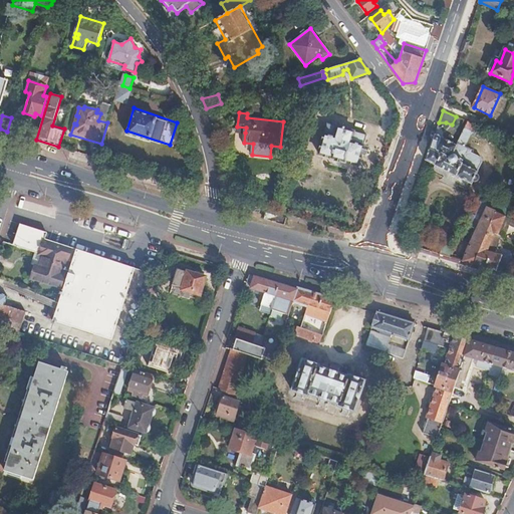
[(15,134),(19,120),(11,117),(7,132),(15,134)]
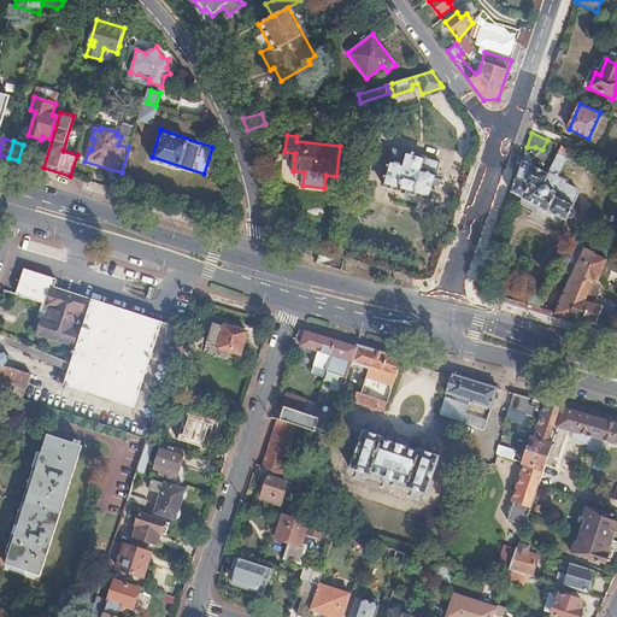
[(575,152),(562,147),(548,175),(541,191),(532,186),(524,199),(568,221),(569,215),(571,216),(573,216),(574,215),(574,213),(575,212),(574,211),(573,209),(575,204),(574,204),(579,193),(577,188),(566,182),(565,177),(556,172),(557,169),(560,171),(564,162),(569,164),(575,152)]
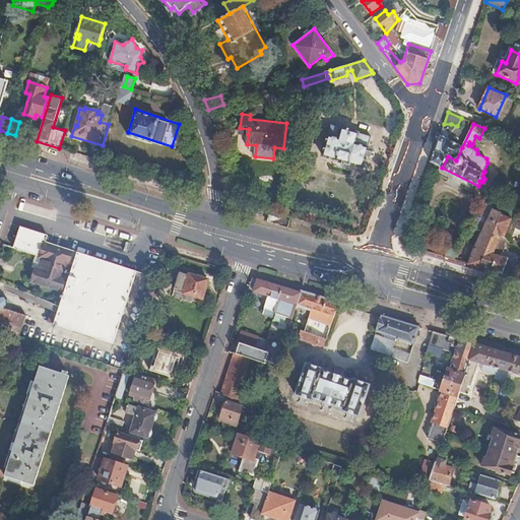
[(364,169),(373,138),(333,126),(324,155),(337,160),(336,161),(350,167),(351,165),(364,169)]
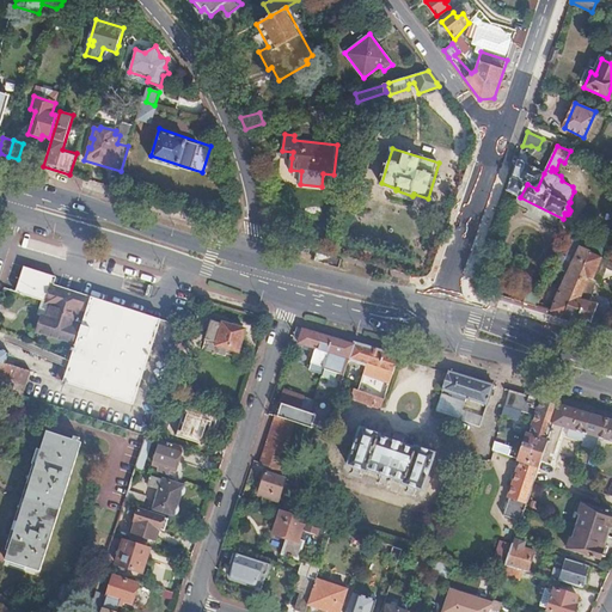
[(527,164),(518,159),(507,190),(519,197),(520,197),(527,184),(537,189),(544,173),(527,165),(527,164)]
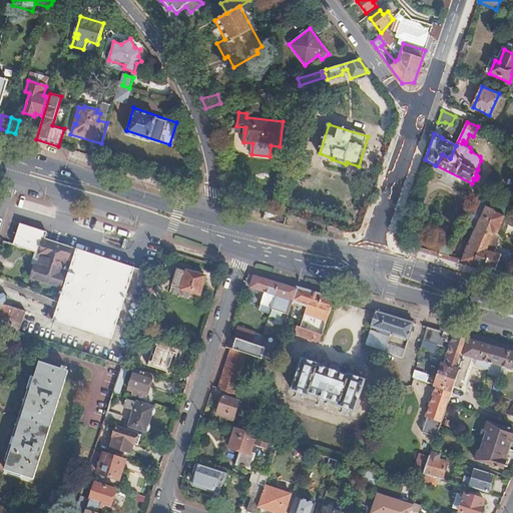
[(496,208),(475,200),(465,222),(474,226),(479,215),(481,216),(485,208),(494,212),(496,208)]
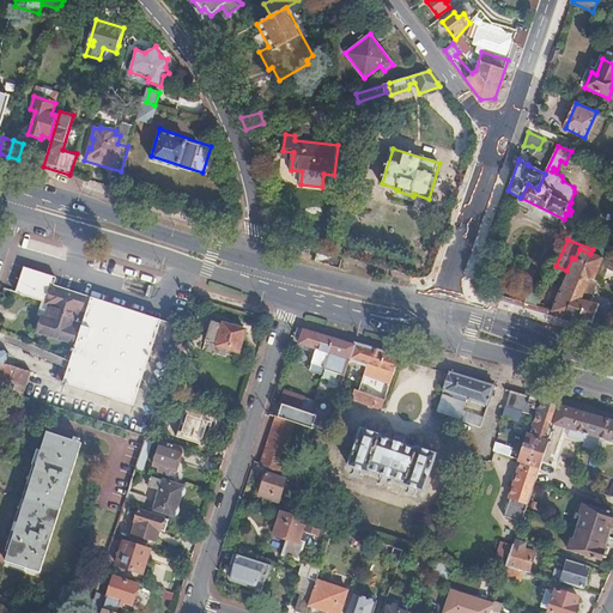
[(551,313),(592,323),(598,307),(581,301),(589,278),(594,280),(602,259),(590,254),(580,249),(575,259),(572,258),(566,271),(563,281),(564,283),(551,313)]
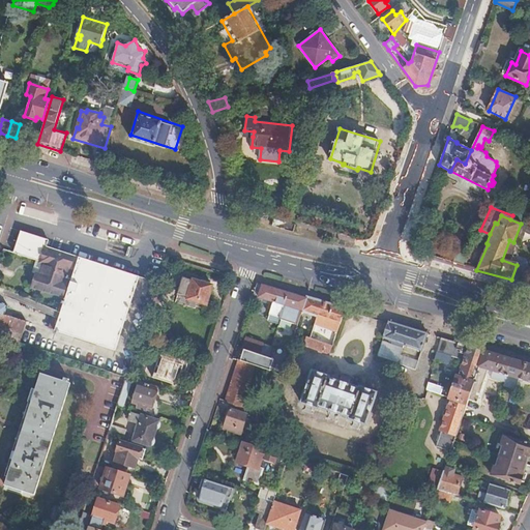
[(294,225),(274,217),(272,225),(292,231),(294,225)]
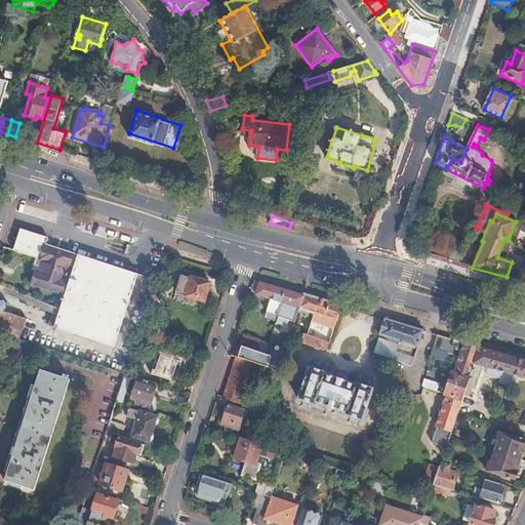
[(47,238),(22,230),(14,250),(40,258),(33,284),(62,293),(66,280),(65,280),(69,267),(73,268),(54,326),(115,347),(137,276),(45,245),(47,238)]
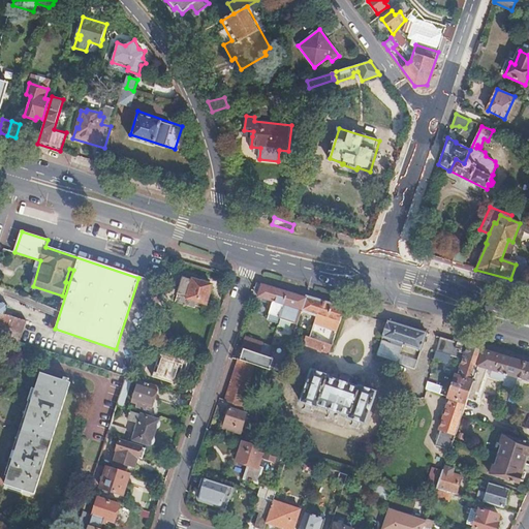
[(453,262),(464,266),(467,257),(456,254),(453,262)]
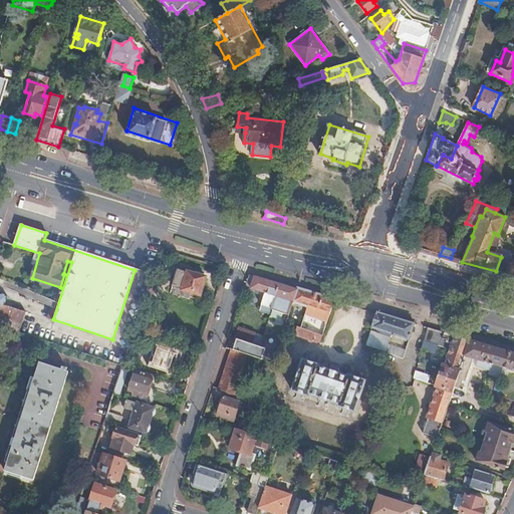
[(205,277),(188,271),(187,272),(177,269),(173,285),(182,287),(182,289),(200,294),(205,277)]
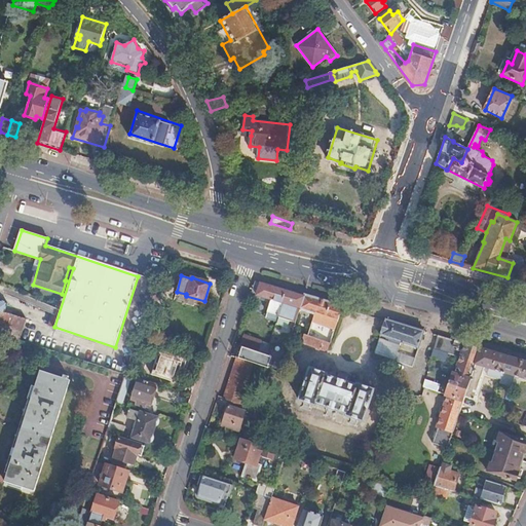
[(287,291),(259,283),(256,295),(272,300),(269,312),(279,315),(284,303),(287,291)]
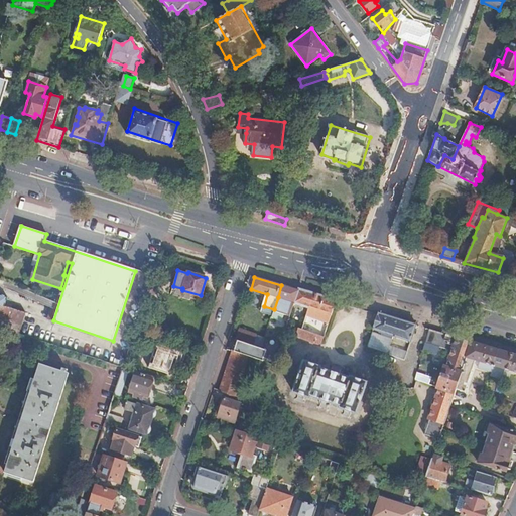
[(298,290),(281,285),(278,297),(294,302),(298,290)]
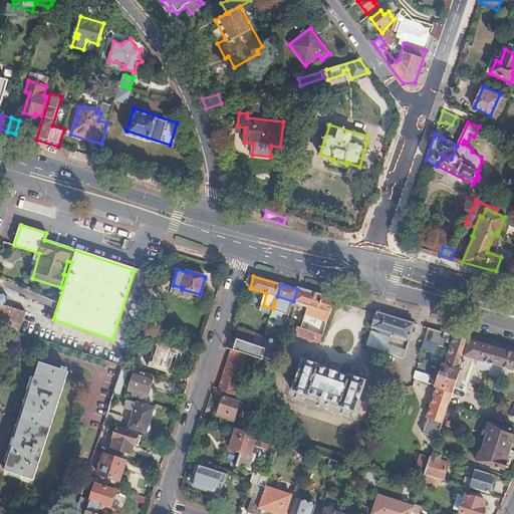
[(298,288),(297,289),(293,301),(307,305),(309,299),(311,299),(313,293),(298,288)]
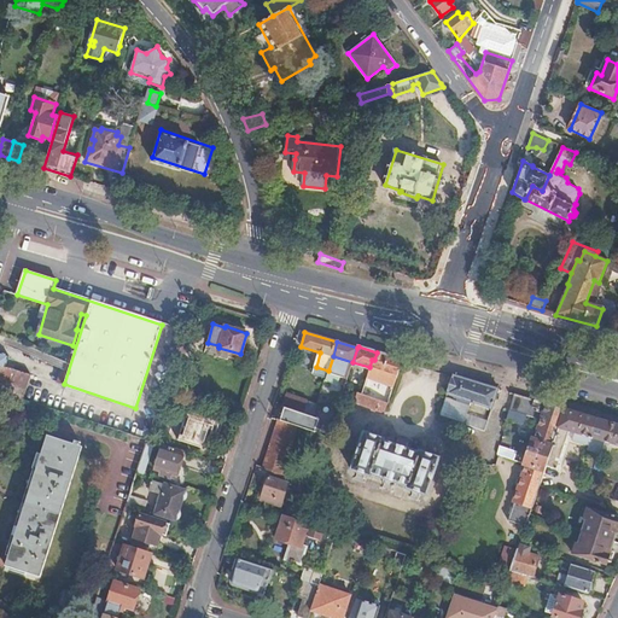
[(402,360),(377,353),(374,360),(372,360),(369,367),(371,368),(367,378),(394,386),(402,361),(402,360)]
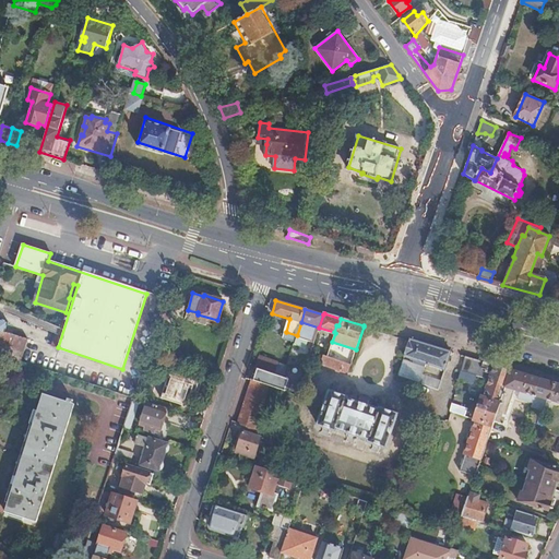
[(4,332),(0,330),(0,343),(12,347),(16,335),(4,332)]
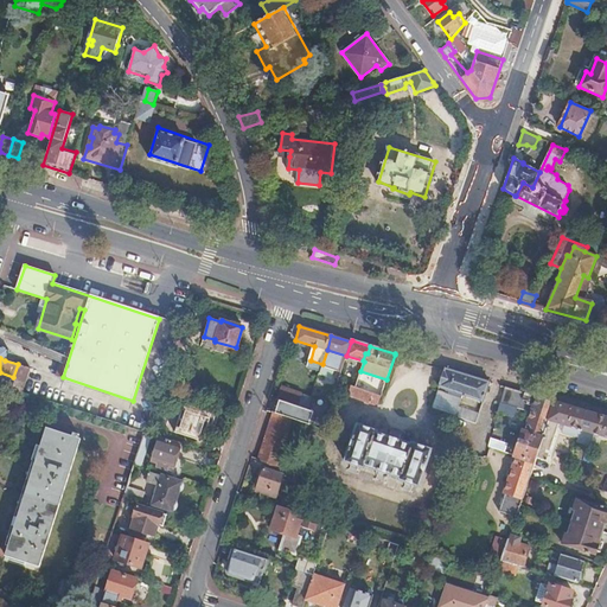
[(18,364),(13,377),(10,388),(23,393),(30,368),(18,364)]
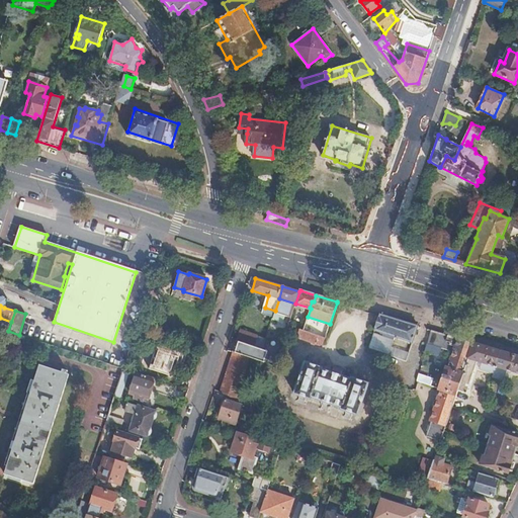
[(380,314),(380,316),(375,330),(395,337),(401,320),(380,314)]
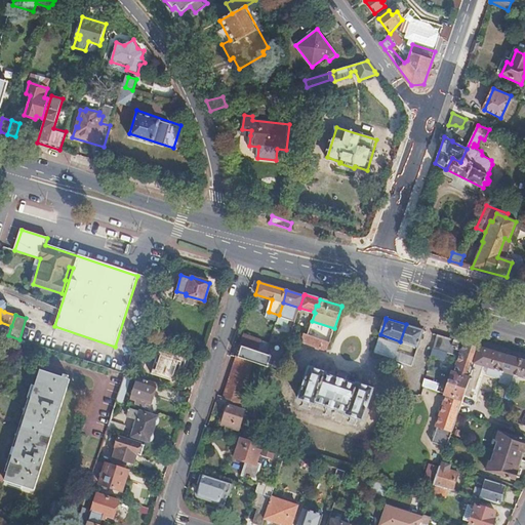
[(422,329),(406,324),(400,341),(401,341),(417,347),(422,330),(422,329)]
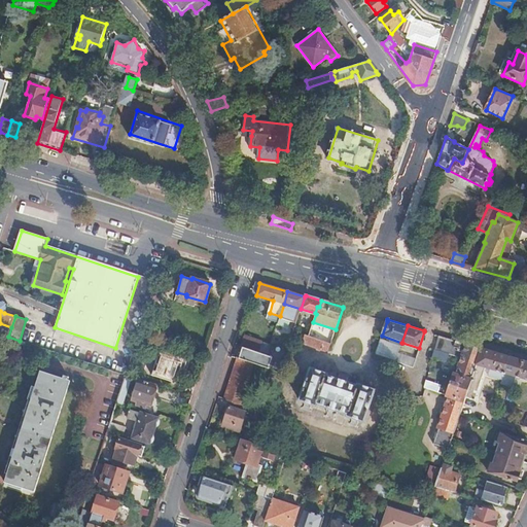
[(306,334),(305,339),(304,342),(326,350),(329,343),(309,336),(306,334)]
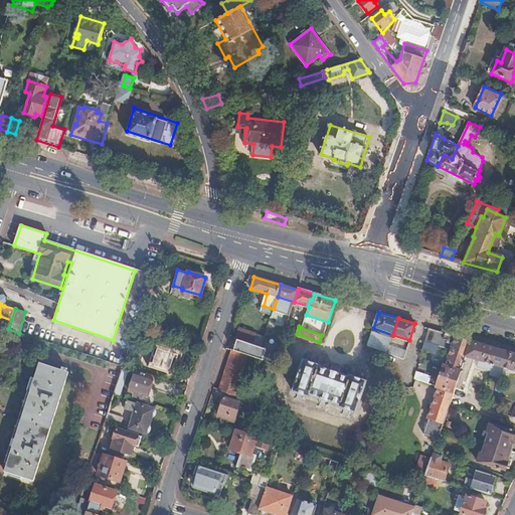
[(239,328),(236,339),(249,343),(253,332),(239,328)]
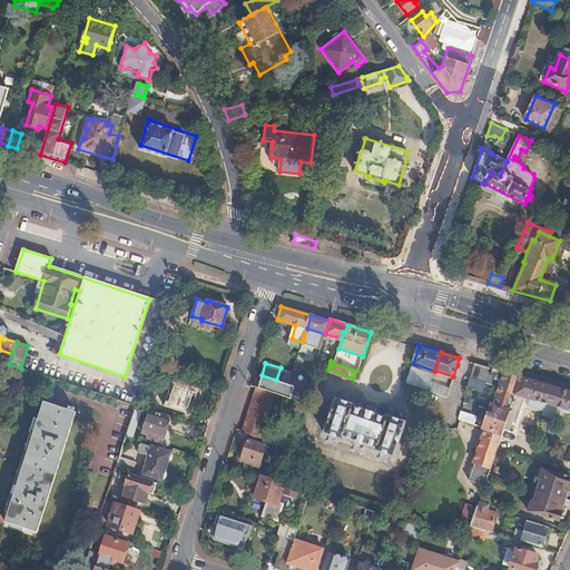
[(521,376),(493,369),(492,374),(497,375),(495,379),(501,382),(500,387),(516,393),(521,376)]
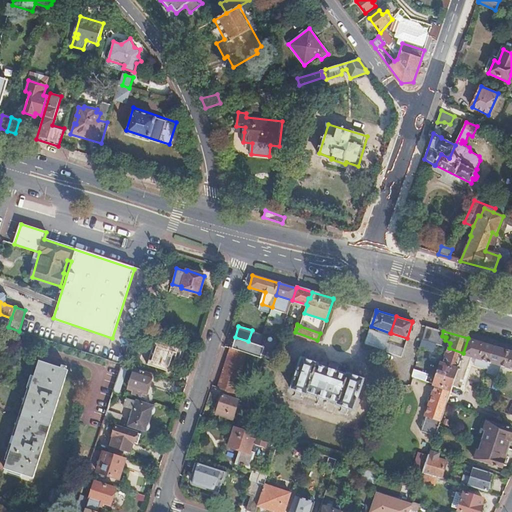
[(437,336),(424,332),(422,339),(434,343),(437,336)]
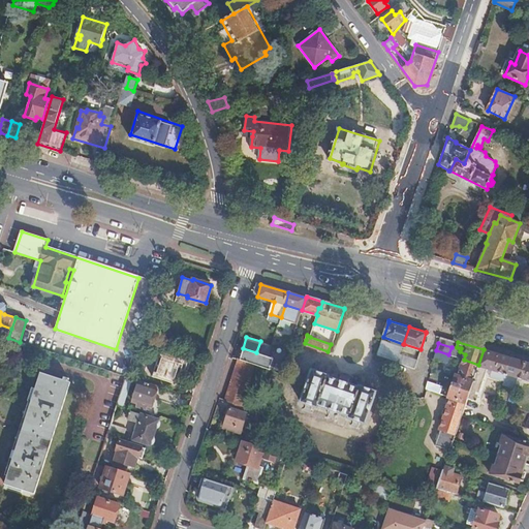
[(377,355),(394,361),(399,363),(400,354),(379,347),(377,355)]
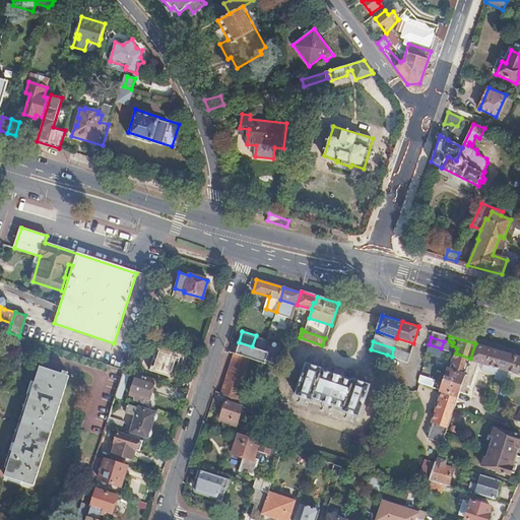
[(252,346),(239,342),(235,353),(250,358),(264,363),(267,352),(264,350),(252,346)]
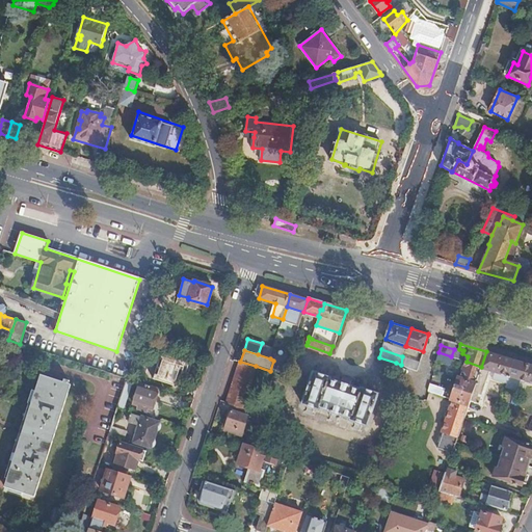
[(488,352),(486,351),(481,367),(476,383),(469,403),(464,418),(478,422),(483,405),(480,404),(487,377),(489,371),(495,372),(493,378),(508,382),(509,375),(513,360),(488,352)]
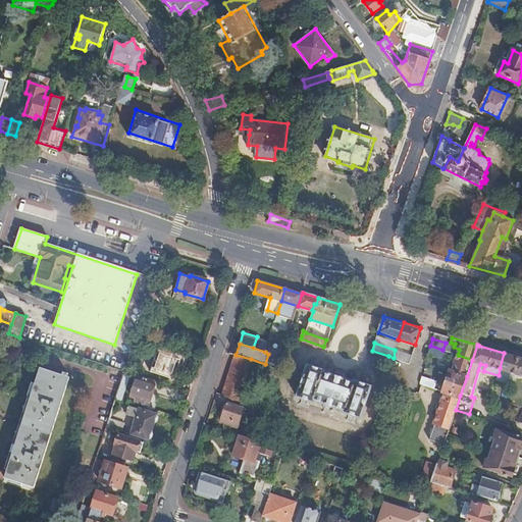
[(442,350),(430,346),(428,354),(440,357),(442,350)]
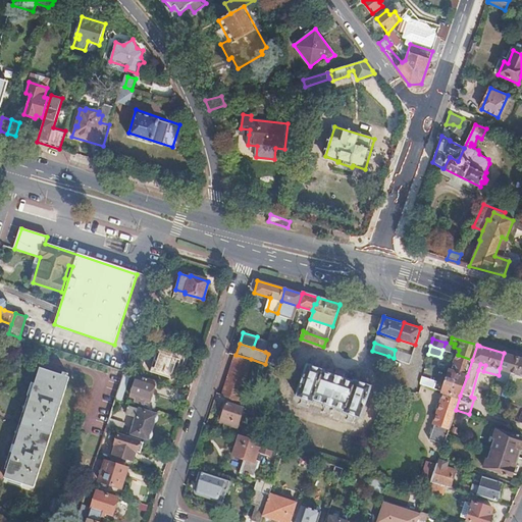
[(185,356),(158,348),(150,371),(173,378),(176,368),(180,369),(185,356)]
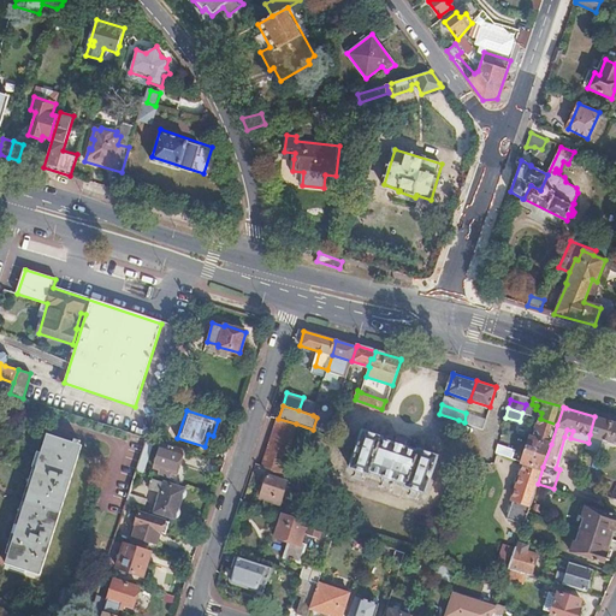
[(466,413),(465,422),(484,428),(487,418),(467,410),(466,413)]
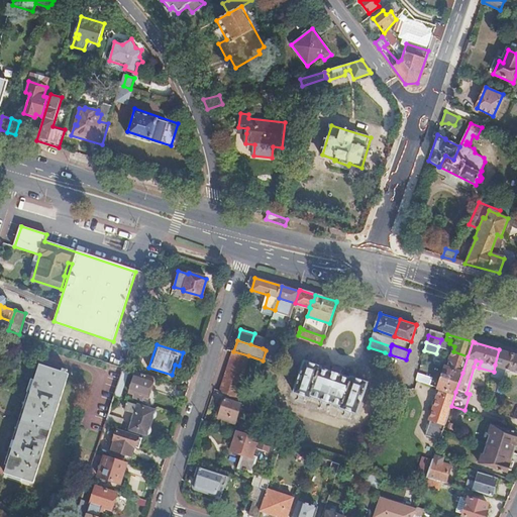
[(468,356),(453,351),(449,349),(447,355),(451,356),(448,368),(462,373),(468,356)]
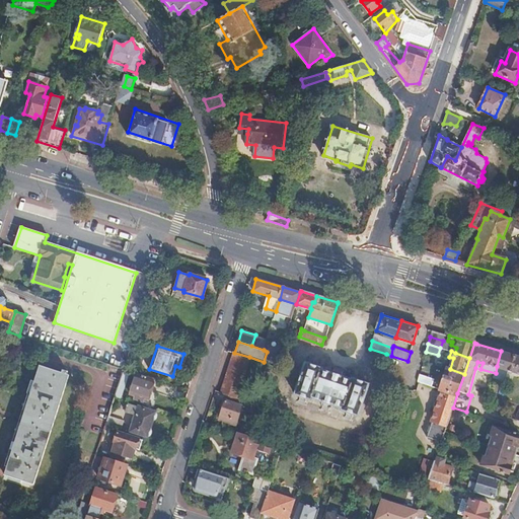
[(518,356),(501,351),(497,366),(496,373),(494,377),(504,379),(506,370),(518,373),(518,356)]
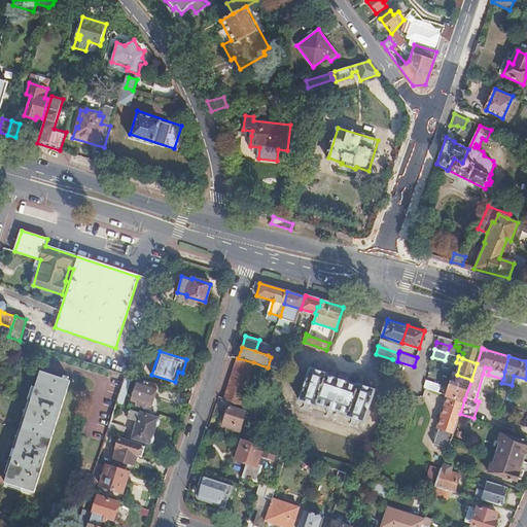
[(253,362),(238,358),(225,398),(231,400),(240,403),(253,362)]
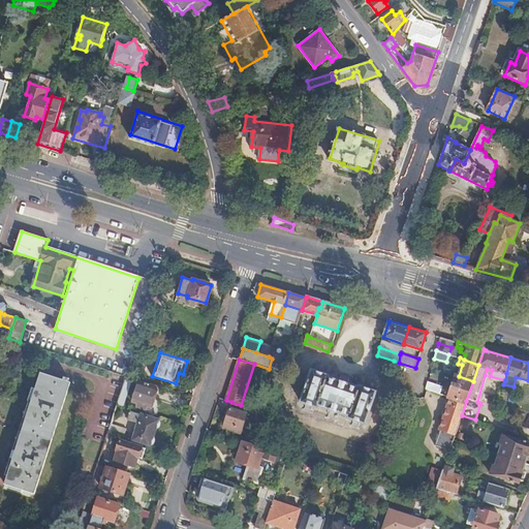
[(329,376),(312,371),(302,402),(318,407),(318,406),(349,416),(348,418),(365,424),(375,393),(359,386),(359,387),(329,377),(329,376)]
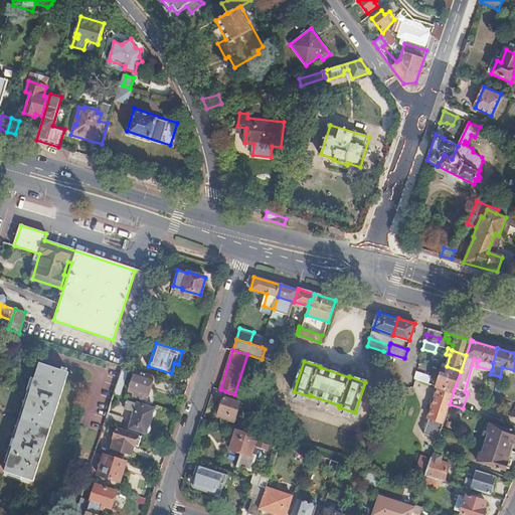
[(67,373),(39,364),(4,471),(33,480),(67,373)]
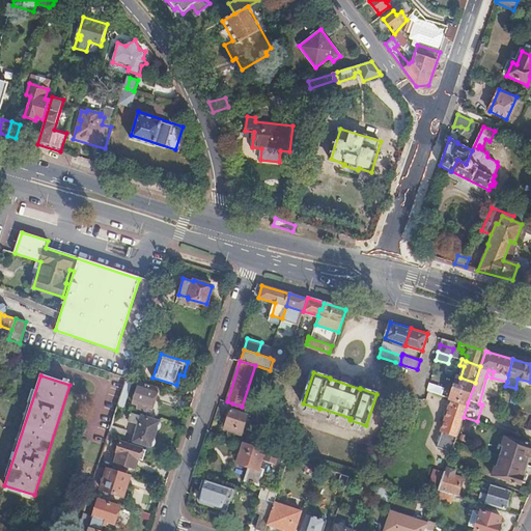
[(132,379),(127,376),(127,378),(127,380),(117,406),(122,408),(132,379)]
